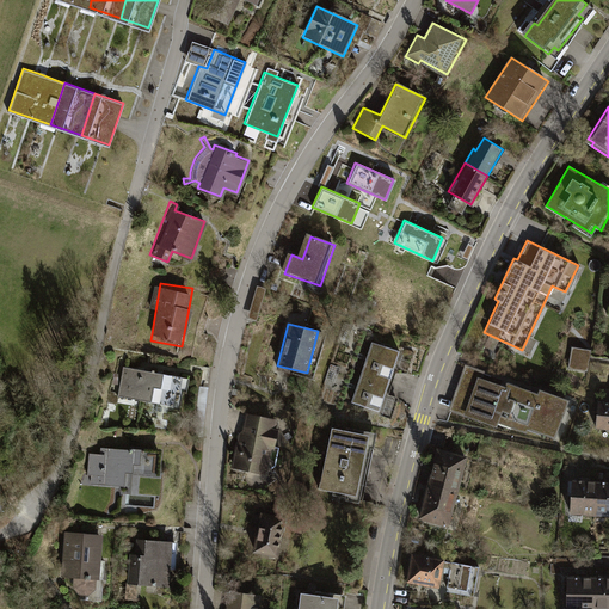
[(355,365),(392,379),(397,364),(414,370),(422,348),(412,344),(410,351),(403,349),(400,352),(364,340),(355,365)]
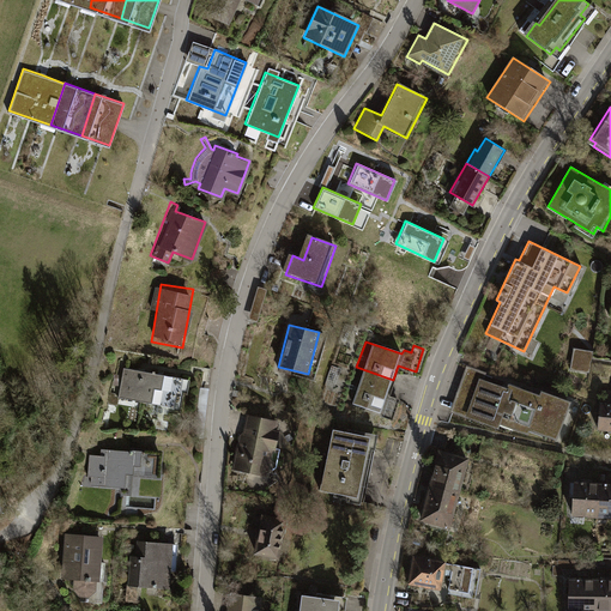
[(567,361),(582,363),(586,348),(570,344),(567,361)]
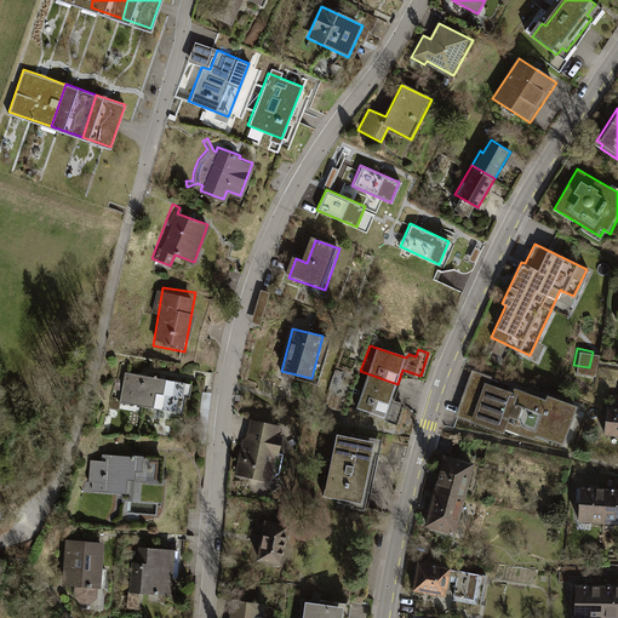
[(505,428),(519,394),(488,383),(491,377),(473,370),(456,416),(504,433),(505,428)]
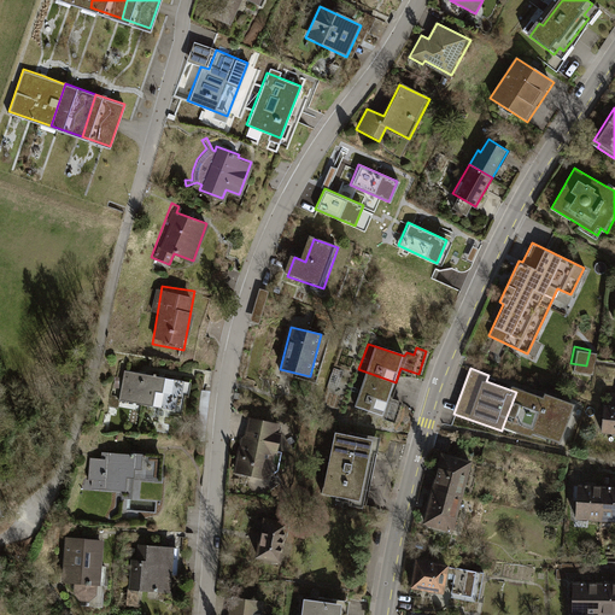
[(396,382),(358,369),(347,403),(393,419),(391,425),(403,428),(410,405),(391,398),(396,382)]
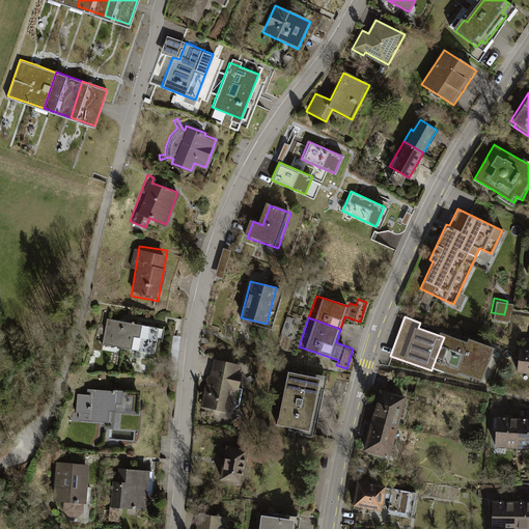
[(142,340),(145,327),(106,319),(101,345),(133,352),(136,338),(142,340)]
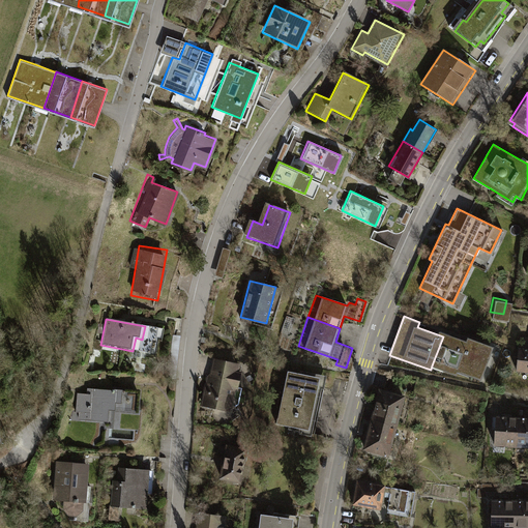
[(136,338),(133,351),(153,355),(156,339),(163,340),(165,329),(145,326),(142,340),(136,338)]
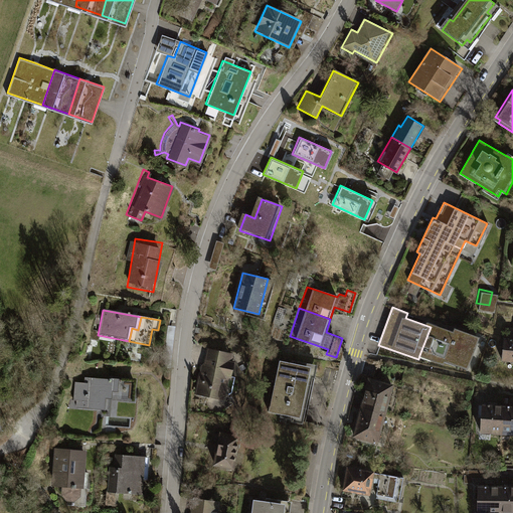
[(512,361),(512,319),(512,338),(502,337),(500,361),(512,361)]
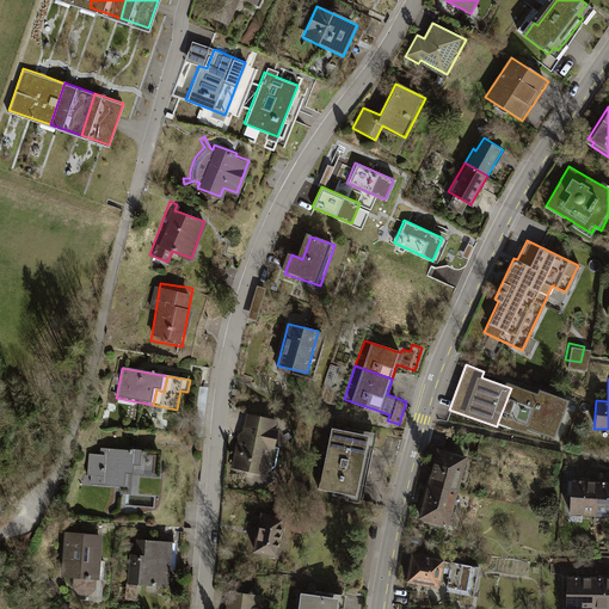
[(511,388),(498,422),(527,432),(528,429),(555,438),(570,399),(537,388),(536,393),(512,385),(511,388)]
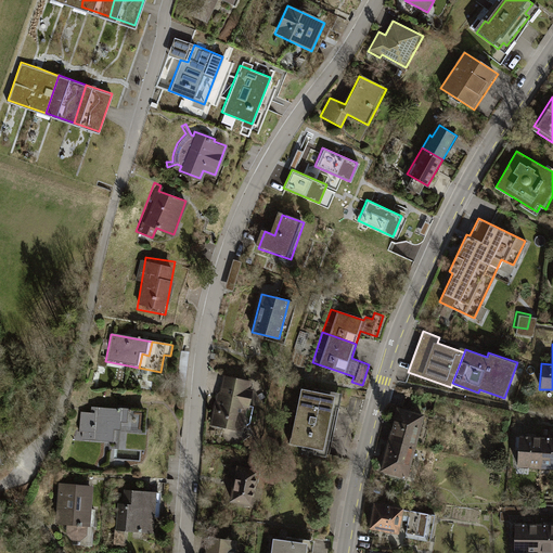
[(207,426),(242,434),(247,408),(252,409),(256,389),(251,388),(253,378),(224,372),(220,389),(215,396),(207,426)]
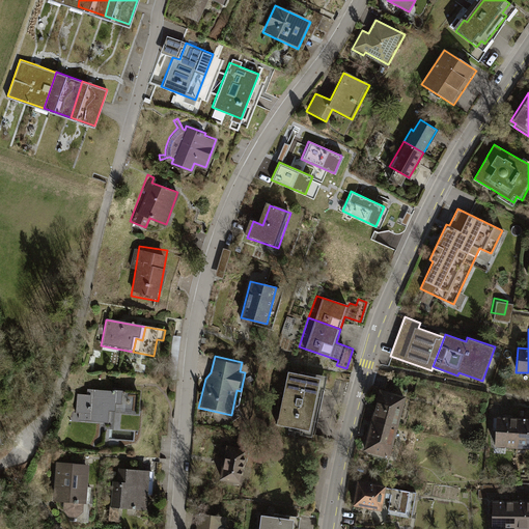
[(327,379),(289,371),(277,428),(314,436),(327,379)]
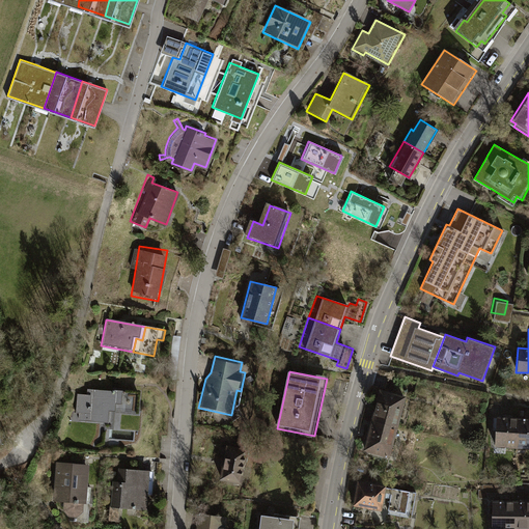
[(380,384),(371,415),(401,422),(409,391),(380,384)]
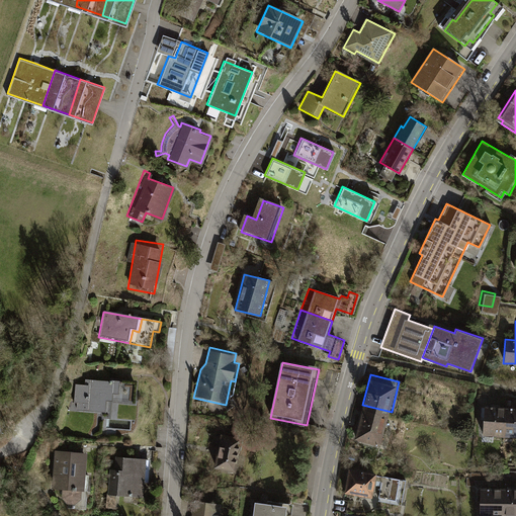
[(84,381),(74,380),(73,399),(76,400),(75,407),(104,409),(104,398),(133,399),(134,379),(84,376),(84,381)]
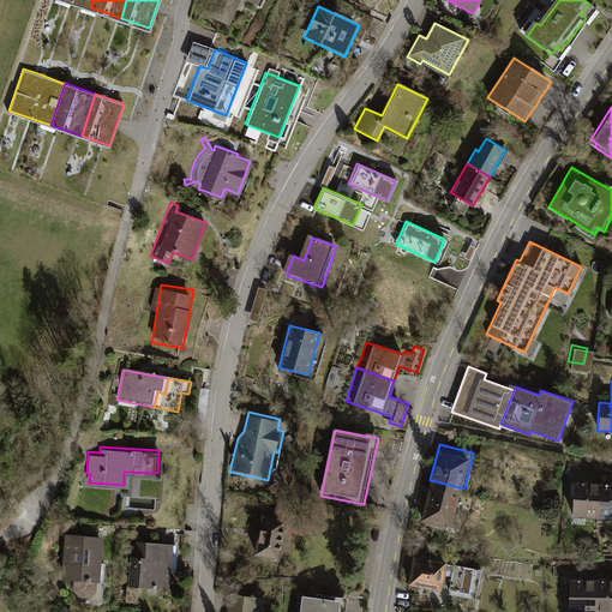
[(430,480),(421,516),(455,525),(465,489),(430,480)]
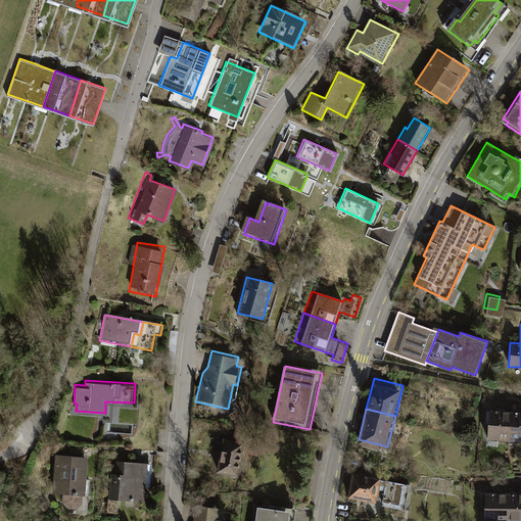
[(507,440),(509,411),(487,410),(486,439),(507,440)]
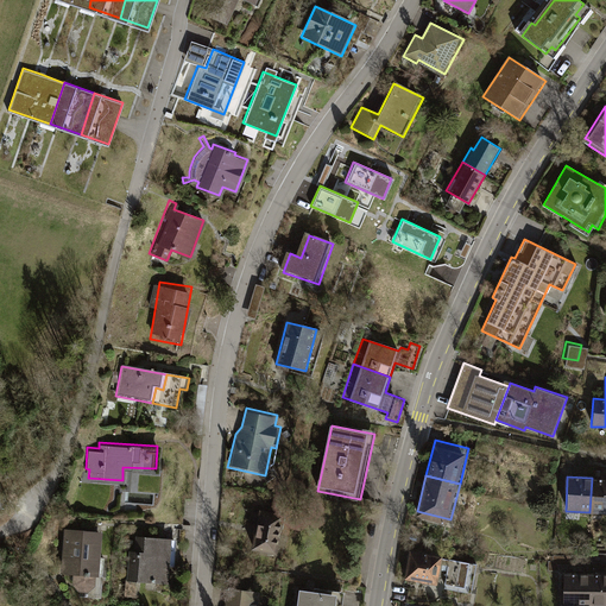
[(605,512),(605,478),(592,478),(589,512),(605,512)]
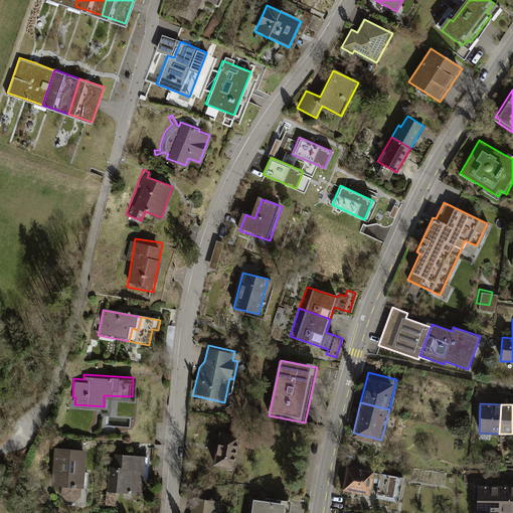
[(213,462),(231,466),(237,436),(219,432),(213,462)]
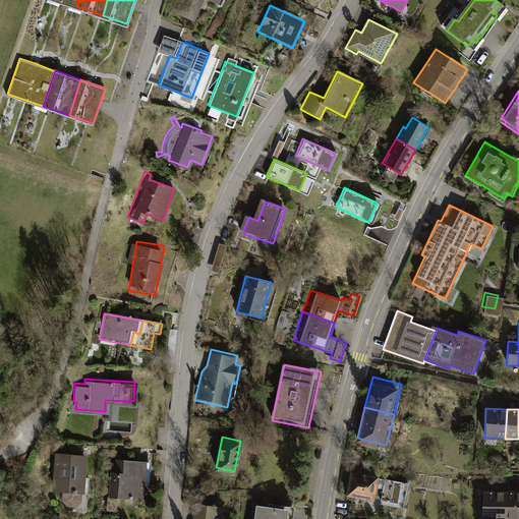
[(91,457),(57,455),(54,496),(65,496),(65,506),(69,511),(79,512),(85,506),(87,498),(92,498),(93,479),(90,479),(91,457)]
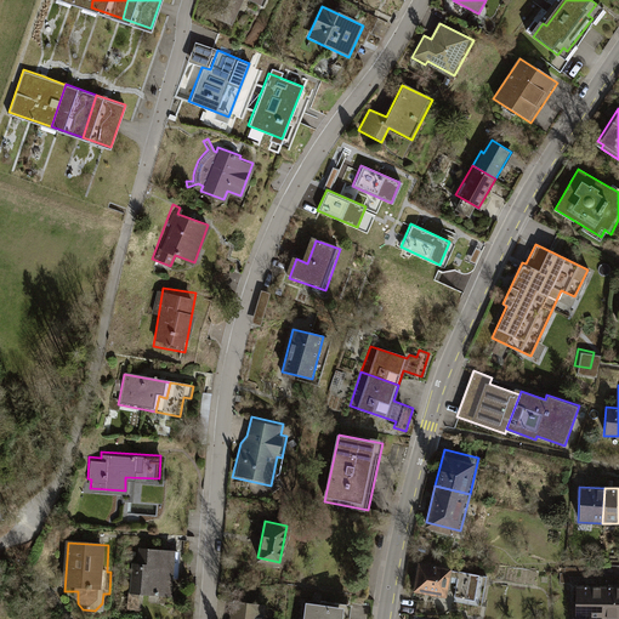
[(176,598),(180,552),(140,549),(138,566),(135,566),(132,609),(141,609),(142,597),(176,598)]
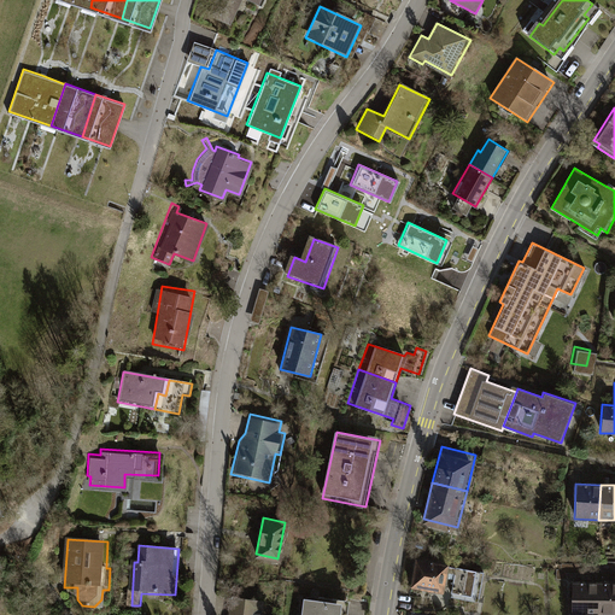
[(410,585),(441,591),(445,572),(446,564),(415,558),(410,585)]
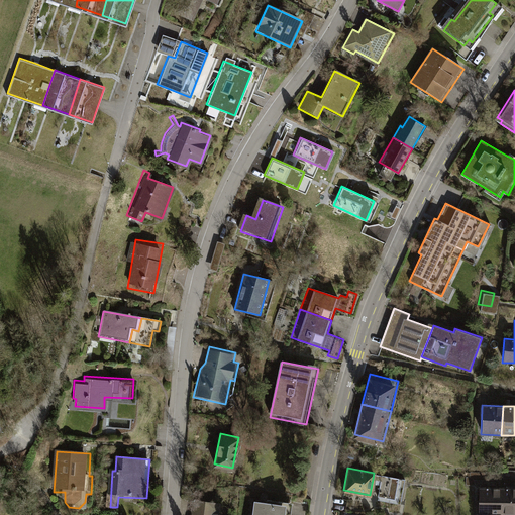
[(483,469),(467,468),(467,473),(462,473),(462,481),(471,481),(471,476),(483,476),(483,469)]
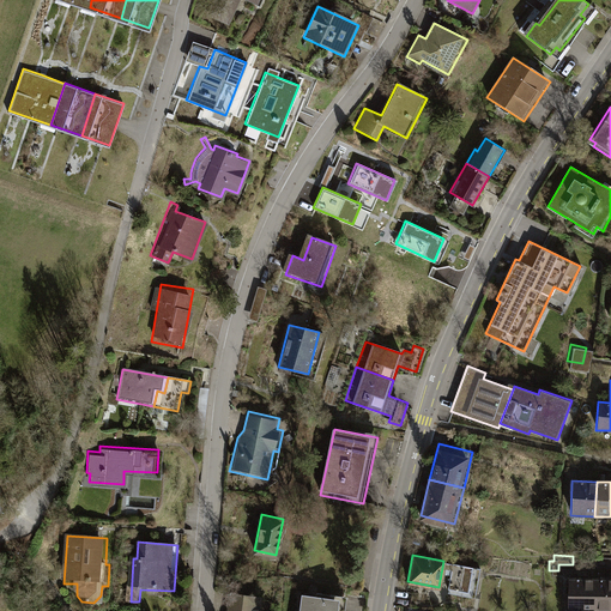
[(479,567),(443,561),(442,568),(451,569),(447,588),(475,593),(479,567)]
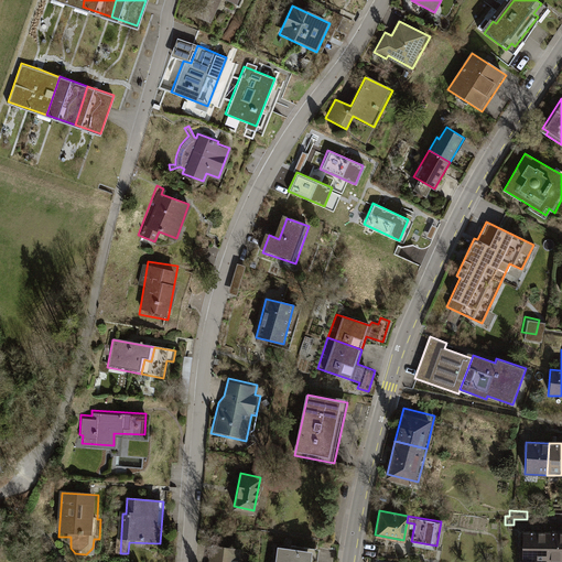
[(541,561),(543,529),(520,528),(518,561),(541,561)]
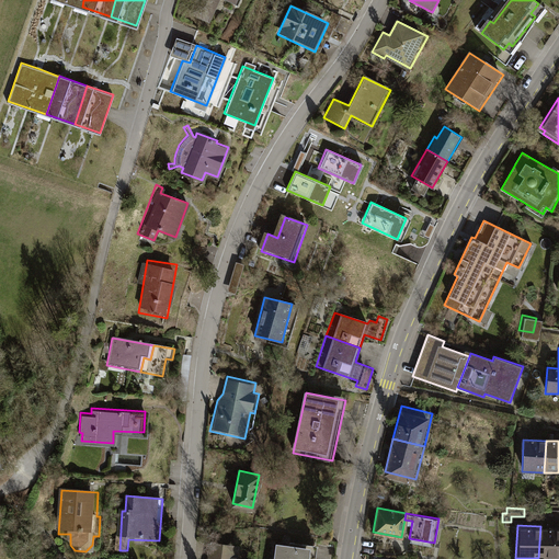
[(558,558),(558,526),(540,526),(538,558),(558,558)]
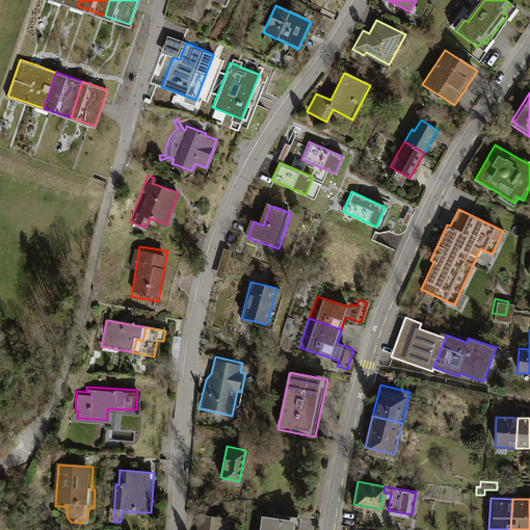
[(227,529),(230,515),(201,512),(197,529),(227,529)]
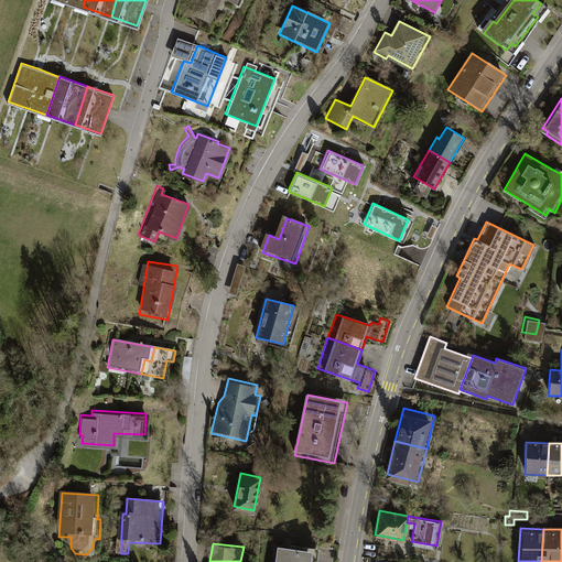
[(306,561),(309,549),(276,546),(273,561),(306,561)]
